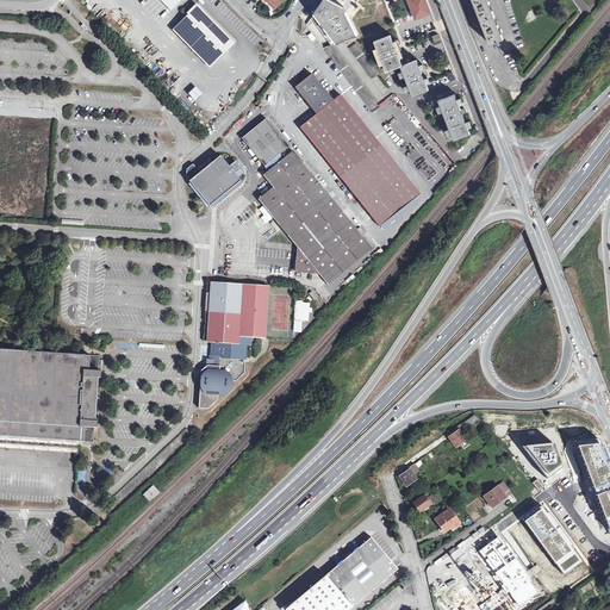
[(160,0),(172,11),(181,0),(160,0)]
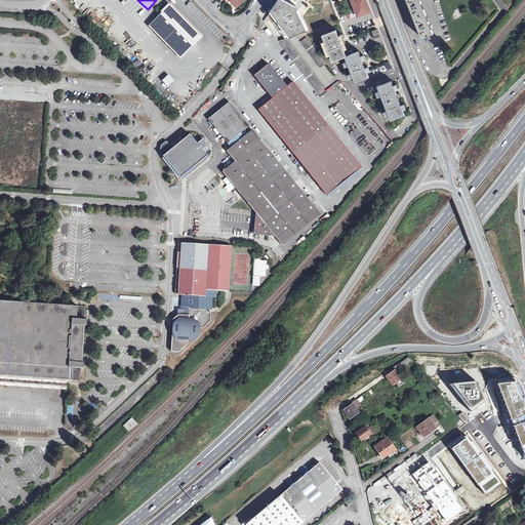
[(296,6),(284,0),(278,0),(268,15),(285,40),(286,39),(296,36),(304,33),(309,31),(296,6)]
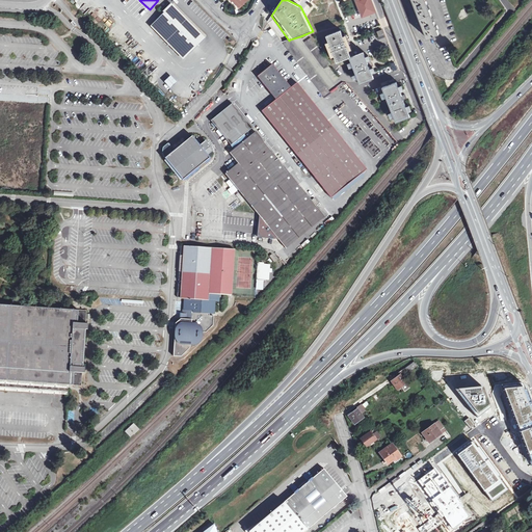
[(360,0),(356,1),(363,17),(369,15),(375,11),(370,0),(360,0)]
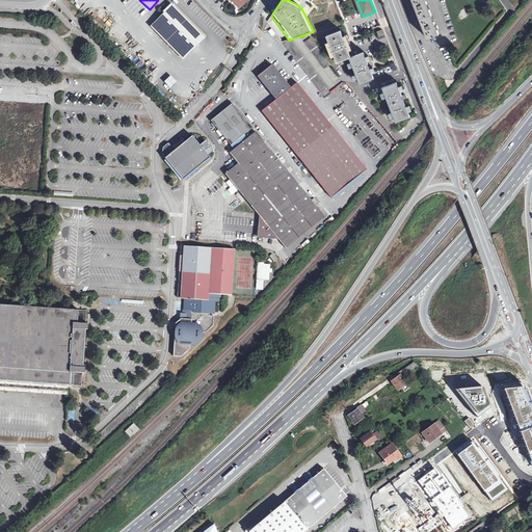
[(411,0),(415,6),(413,7),(414,10),(414,11),(416,10),(423,27),(420,28),(421,29),(422,31),(424,30),(427,40),(440,34),(425,0),(411,0)]
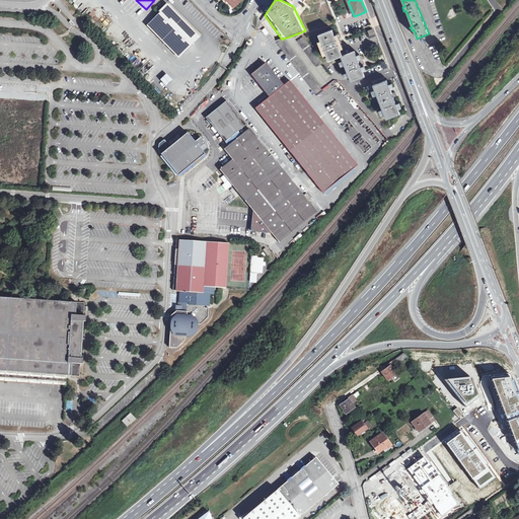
[(200,38),(168,5),(156,16),(161,21),(156,26),(152,30),(158,36),(162,32),(183,54),(200,38)]
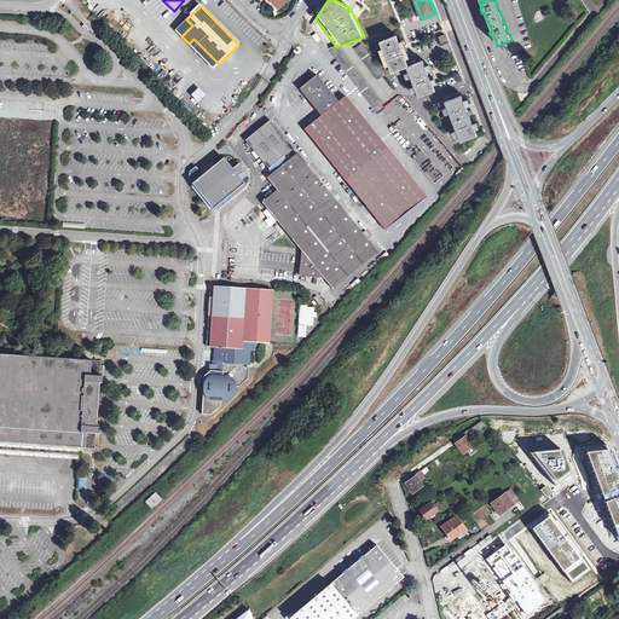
[(336,47),(316,18),(311,25),(329,50),(336,47)]
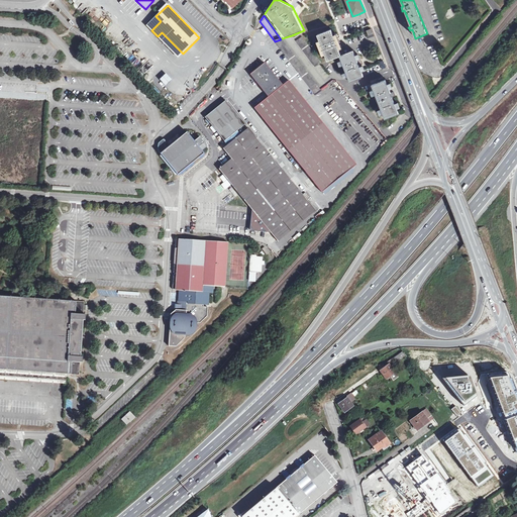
[(161,21),(156,16),(150,21),(156,26),(161,21)]
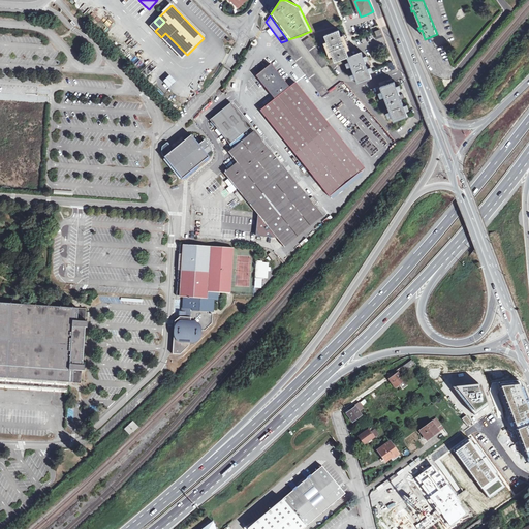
[(345,18),(340,20),(343,29),(348,27),(345,18)]
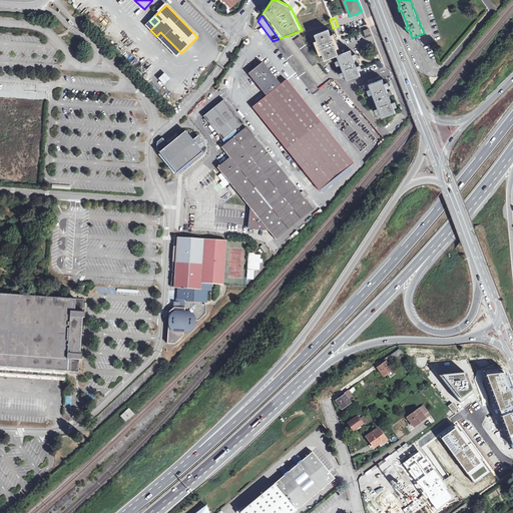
[(337,56),(339,55),(337,50),(335,45),(338,43),(338,41),(336,41),(336,40),(333,41),(333,39),(331,36),(329,30),(316,35),(318,41),(319,45),(322,51),(324,55),(326,60),(337,56)]
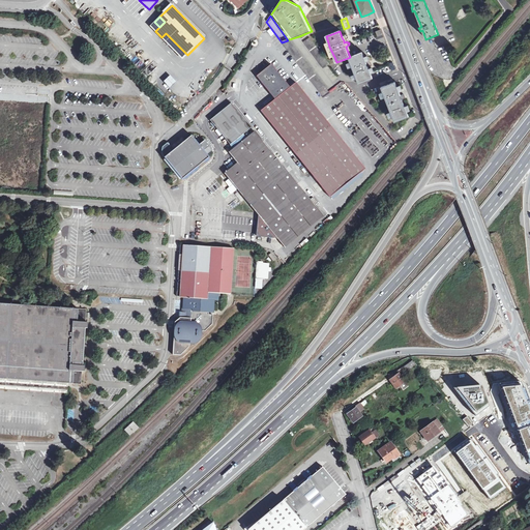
[(306,33),(299,36),(323,68),(328,65),(329,67),(330,66),(306,33)]
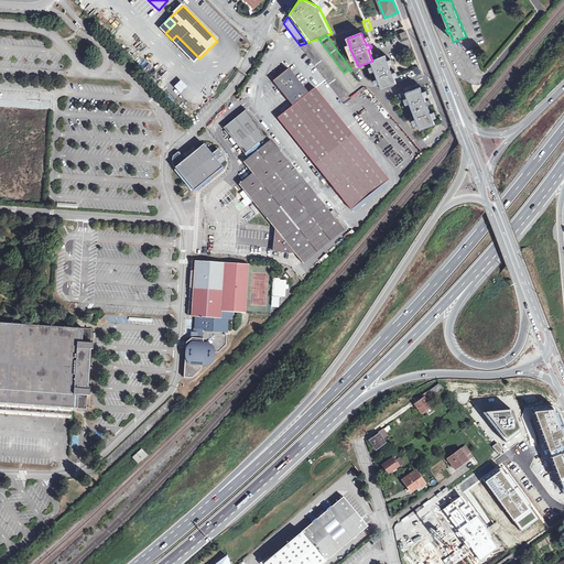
[(344,104),(350,98),(307,42),(306,43),(300,45),(344,104)]
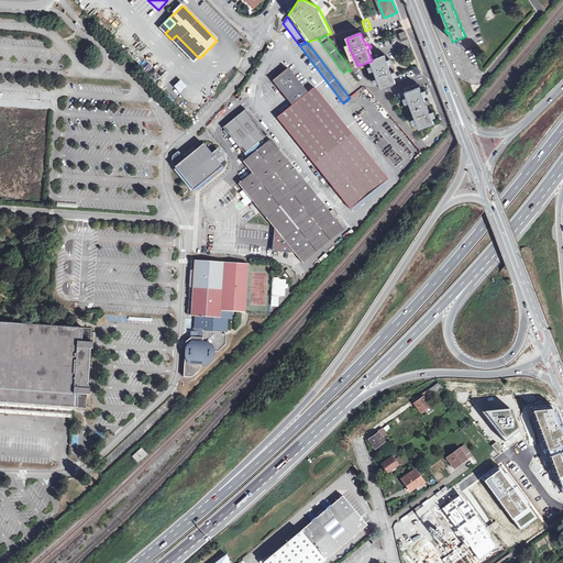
[(372,61),(370,62),(373,68),(374,72),(377,79),(378,83),(381,89),(396,84),(392,74),(392,72),(395,70),(395,69),(394,67),(393,67),(393,66),(389,67),(389,66),(387,62),(385,56),(372,61)]
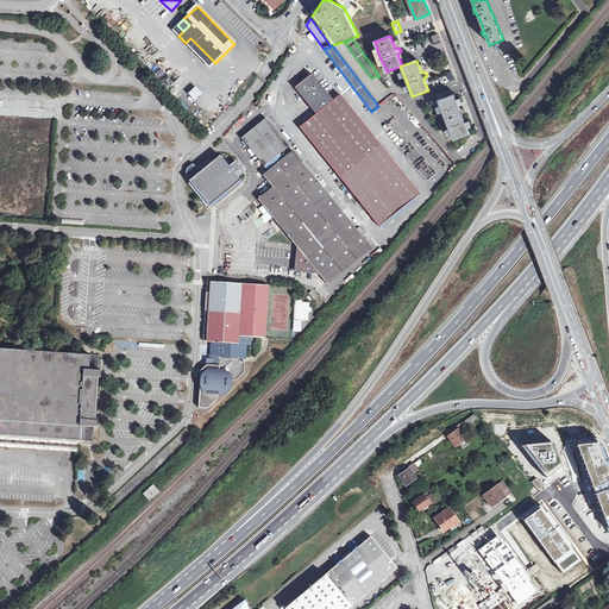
[(312,74),(295,88),(316,114),(300,127),(380,227),(420,195),(340,95),(333,101),(312,74)]
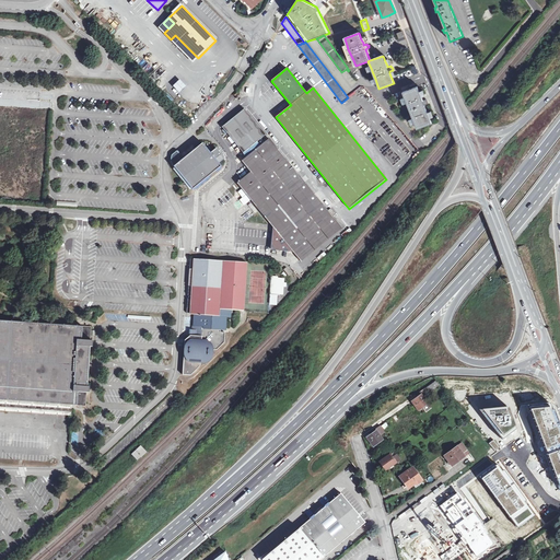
[(173,85),(179,93),(186,85),(179,79),(173,85)]
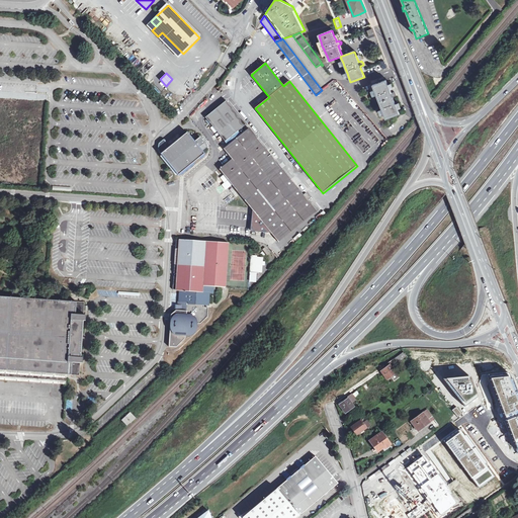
[(386,81),(372,86),(374,91),(376,95),(382,110),(384,114),(386,119),(400,114),(398,109),(396,105),(393,97),(396,96),(396,95),(395,93),(392,94),(391,90),(389,86),(386,81)]
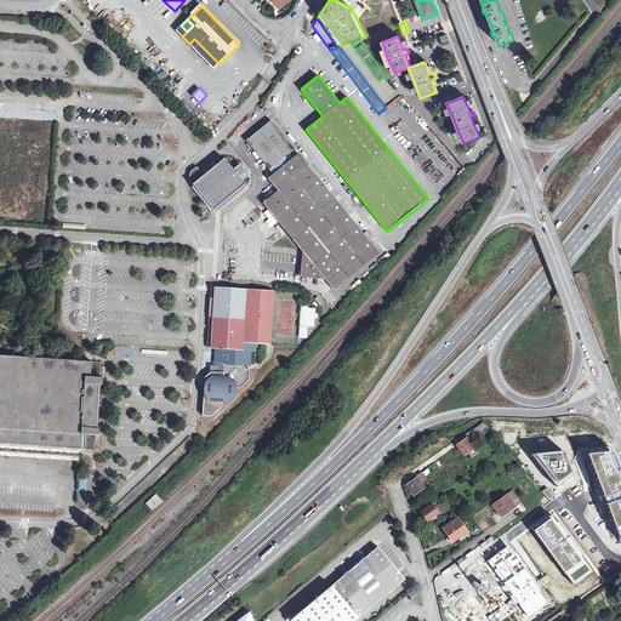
[(269,170),(290,154),(295,149),(272,121),(246,142),(248,143),(246,146),(250,151),(252,148),(269,170)]
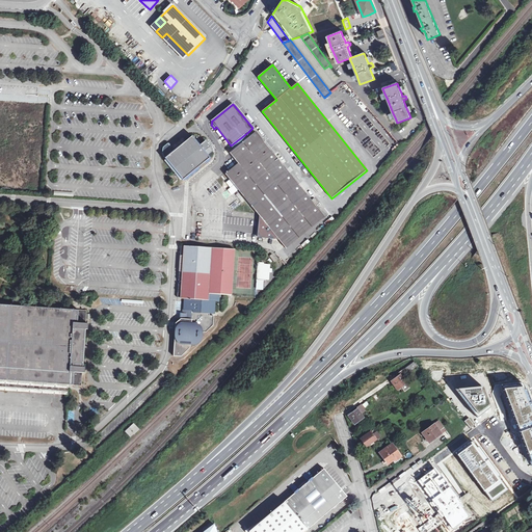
[(374,129),(363,137),(373,152),(384,142),(374,129)]
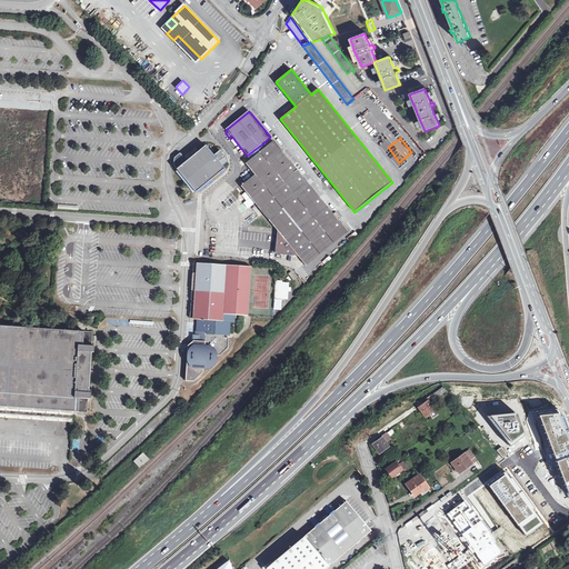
[(247,156),(250,160),(246,163),(255,176),(241,187),(279,232),(278,253),(299,258),(306,266),(323,252),(326,255),(332,249),(330,247),(348,232),(289,160),(291,158),(288,153),(286,156),(282,152),(279,148),(273,141),(269,146),(266,141),(247,156)]
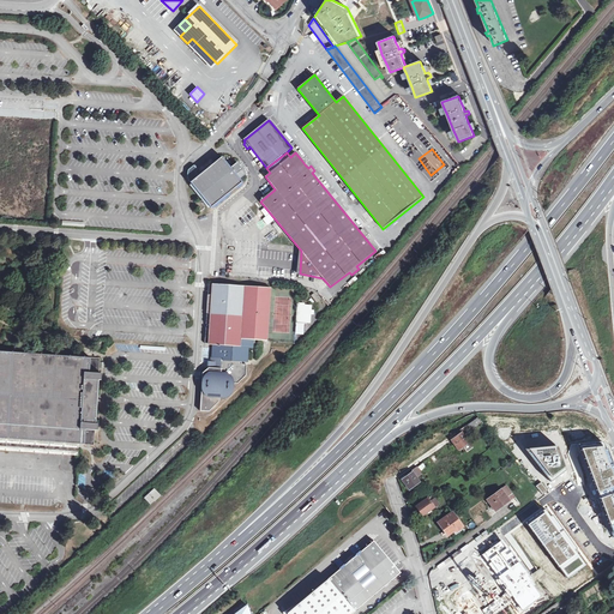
[(232,168),(222,157),(199,176),(196,172),(198,170),(194,167),(190,170),(188,175),(188,179),(191,182),(211,209),(244,182),(241,180),(246,176),(241,170),(240,169),(235,173),(232,168)]
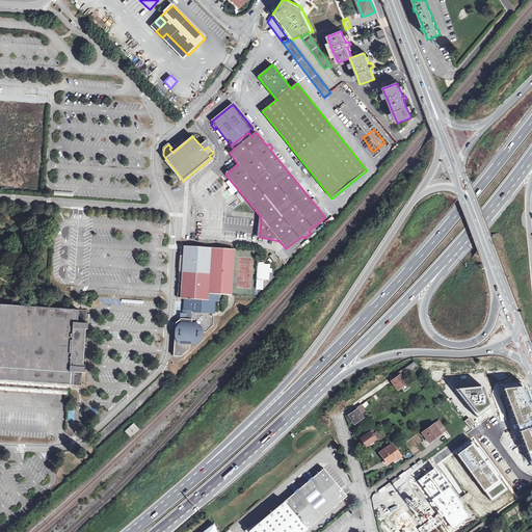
[(210,147),(205,141),(201,145),(204,150),(208,147),(209,148),(210,147)]
